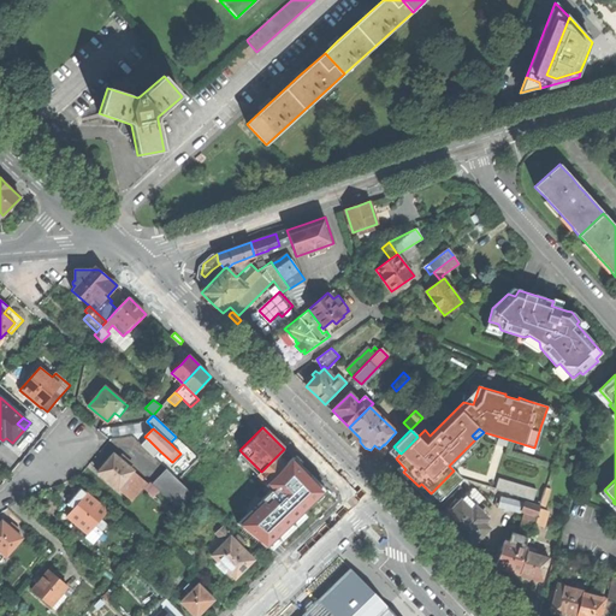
[(160,451),(148,439),(142,445),(154,457),(160,451)]
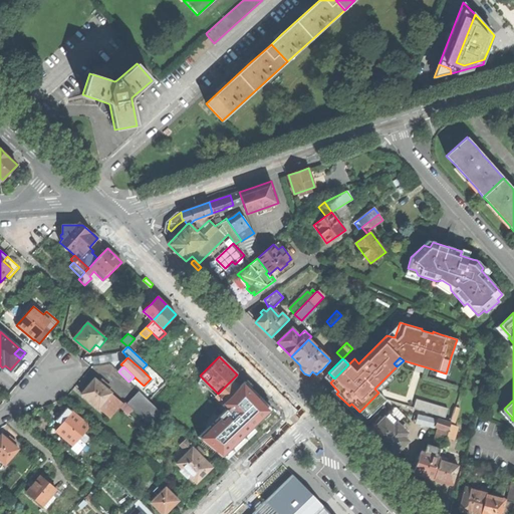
[(111,393),(107,390),(100,383),(94,378),(88,387),(81,395),(97,408),(108,396),(111,393)]
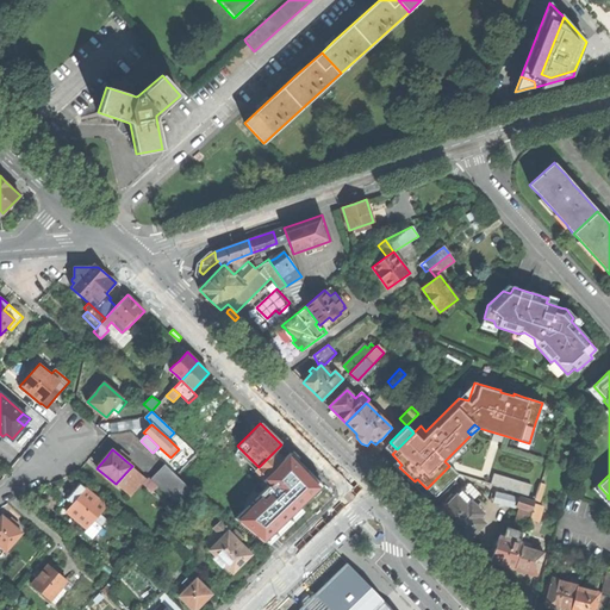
[(119,455),(128,462),(131,459),(123,452),(119,455)]
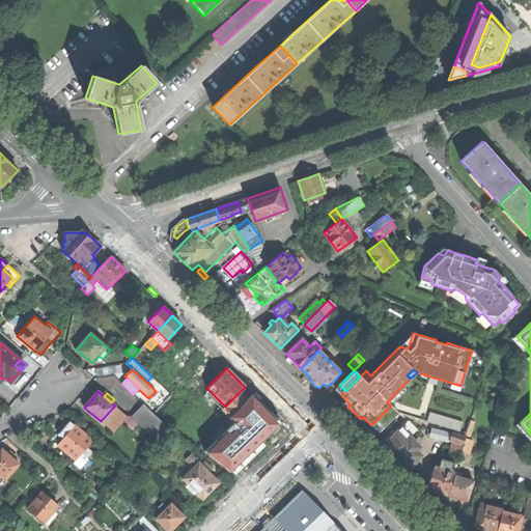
[(246,400),(239,393),(225,407),(232,414),(246,400)]
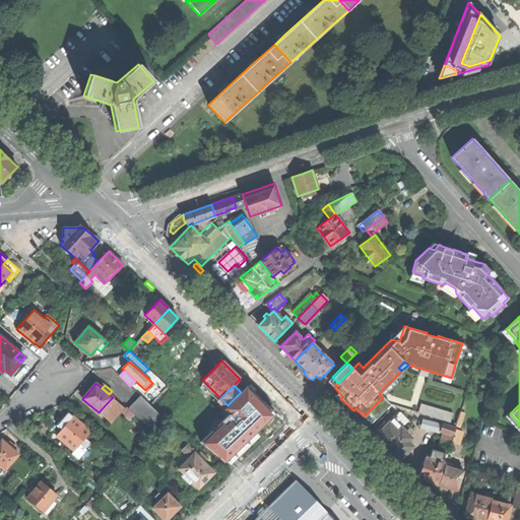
[(258,402),(246,388),(241,392),(228,405),(224,408),(229,413),(200,442),(224,462),(270,414),(258,402)]
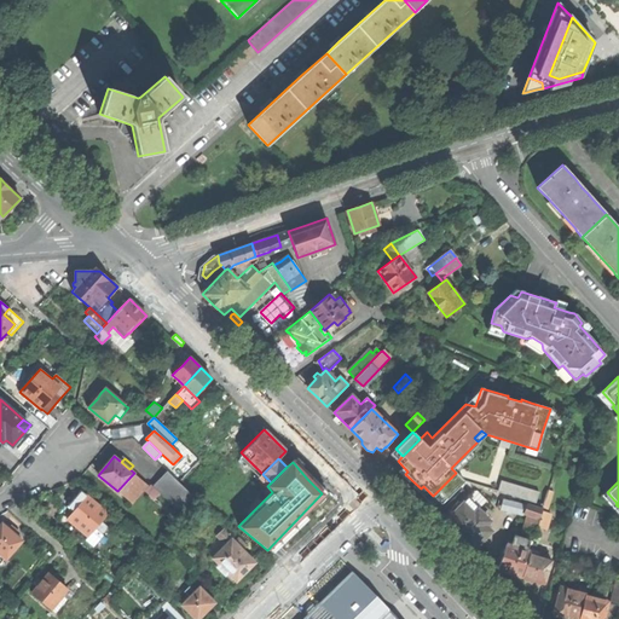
[(146,484),(134,473),(131,476),(134,479),(129,485),(139,493),(143,489),(146,484)]
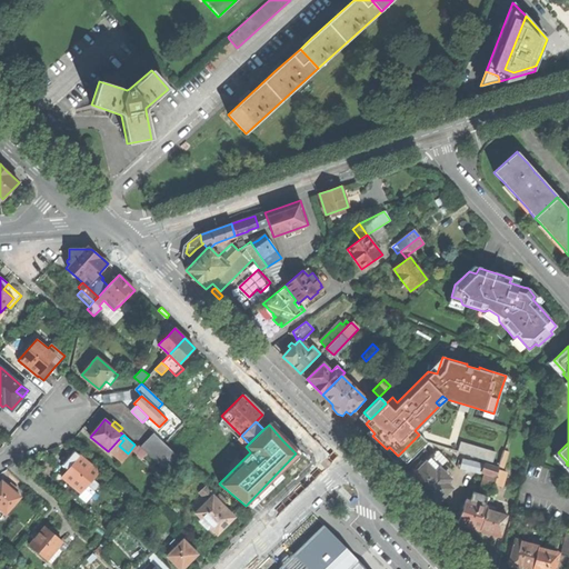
[(149,452),(169,471),(181,459),(155,435),(143,447),(149,452)]
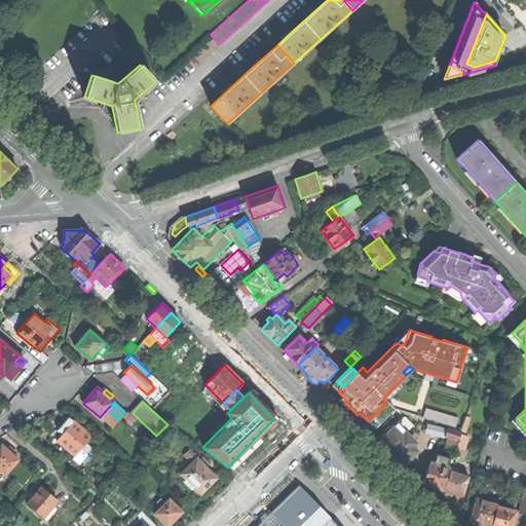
[(393,408),(387,402),(372,417),(379,423),(393,408)]
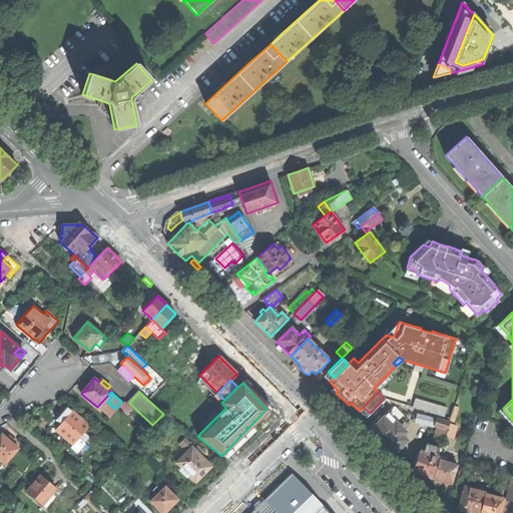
[(111,397),(108,395),(97,407),(108,417),(115,409),(107,402),(111,397)]
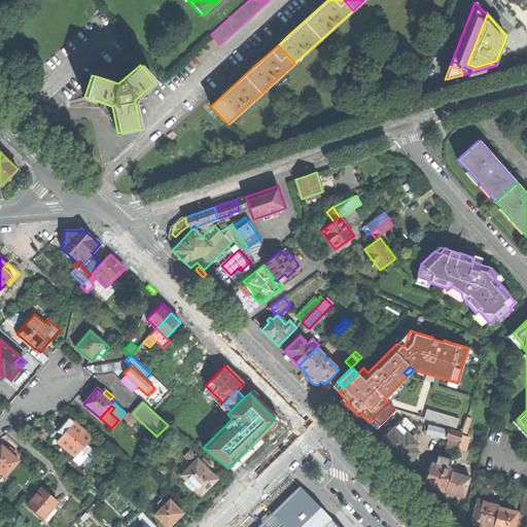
[(213,418),(218,423),(227,414),(222,409),(218,413),(213,418)]
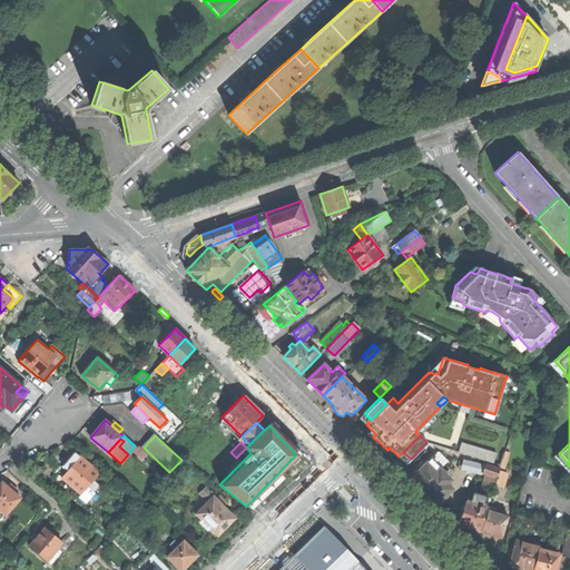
[(462,442),(459,452),(493,463),(497,453),(462,442)]
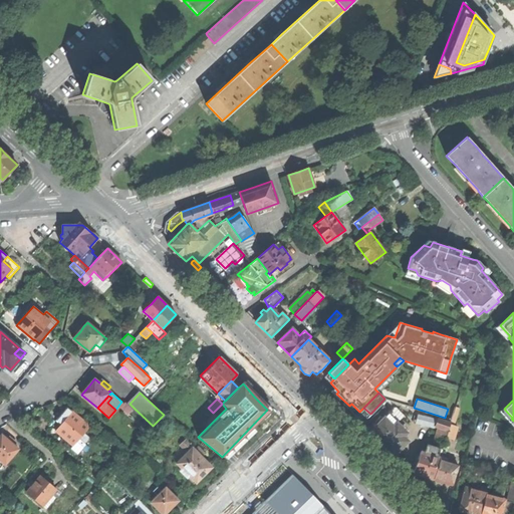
[(130,404),(126,402),(120,408),(129,415),(135,409),(130,404)]
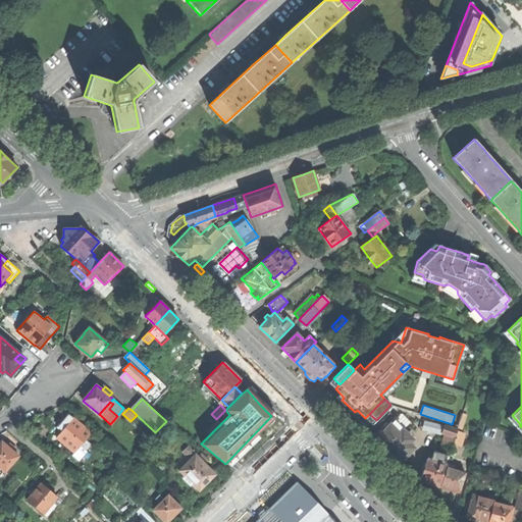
[(454,445),(461,447),(465,432),(462,431),(467,414),(463,412),(458,430),(454,445)]
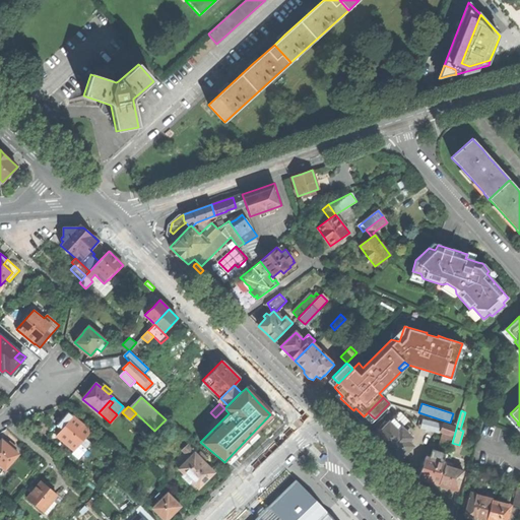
[(56,436),(73,416),(68,412),(58,424),(49,436),(60,445),(63,442),(56,436)]
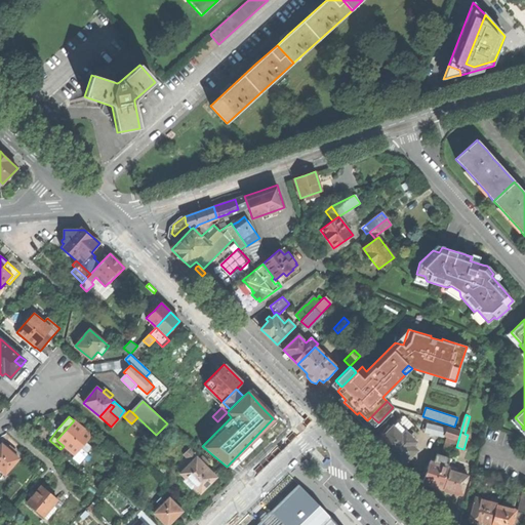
[(74,420),(56,440),(64,446),(75,455),(86,442),(92,435),(74,420)]
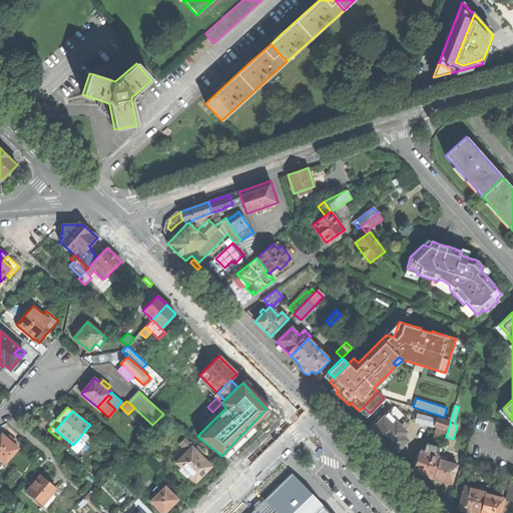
[(436,419),(417,413),(415,421),(434,426),(436,419)]
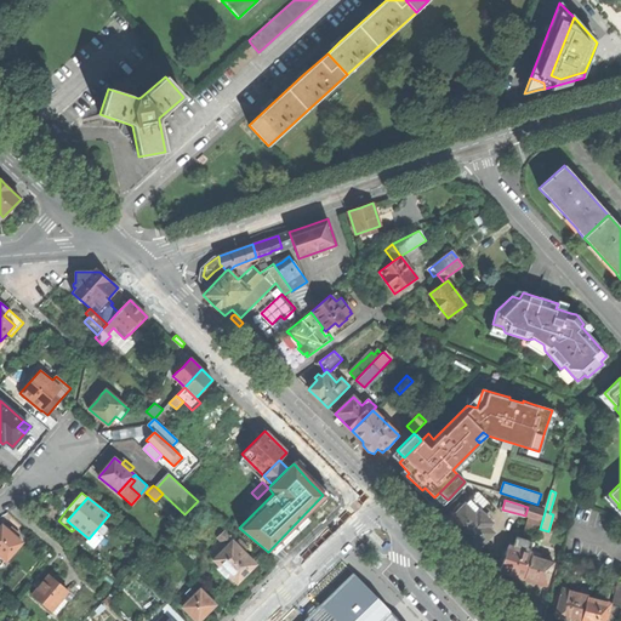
[(459,537),(473,552),(493,533),(488,528),(491,523),(480,512),(476,517),(465,505),(445,524),(459,537)]
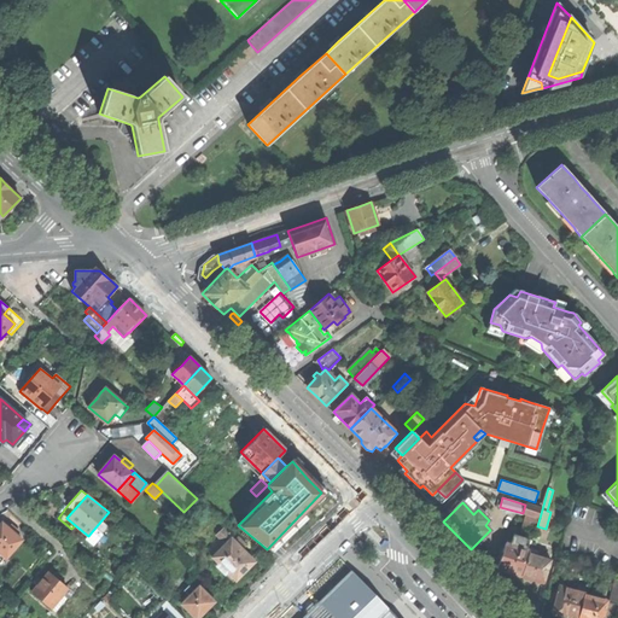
[(535,534),(537,526),(542,509),(525,505),(523,513),(529,516),(524,531),(535,534)]
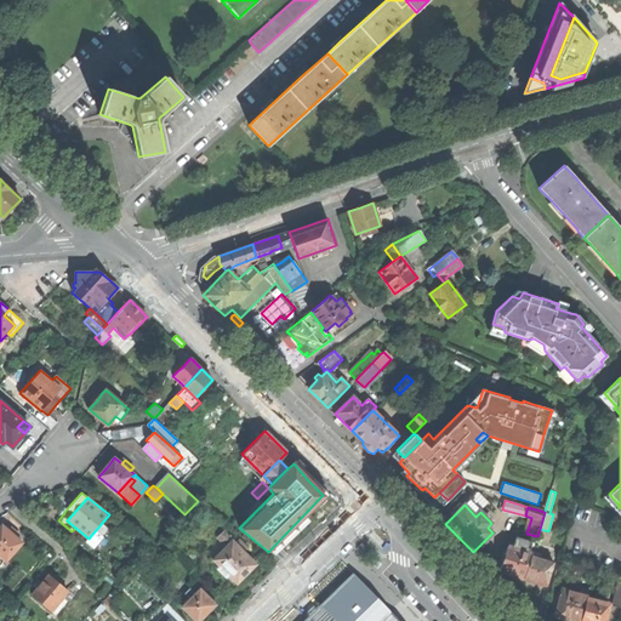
[(0,556),(5,559),(6,560),(7,559),(22,542),(17,539),(10,533),(3,525),(0,528),(0,556)]
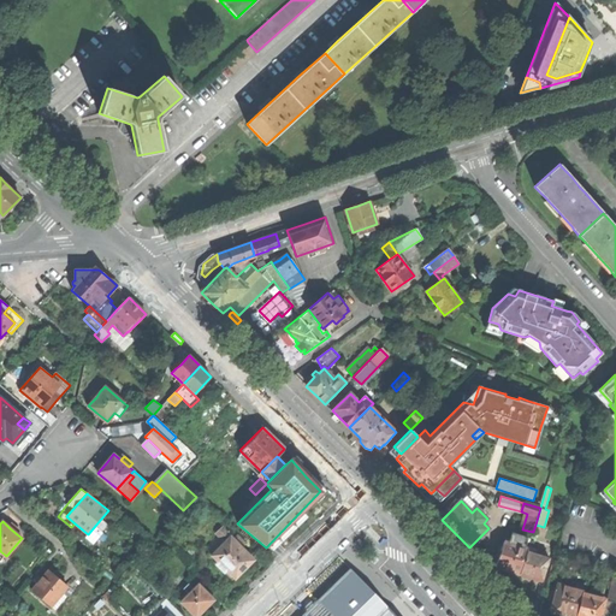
[(224,543),(230,537),(231,535),(224,528),(217,535),(224,543)]
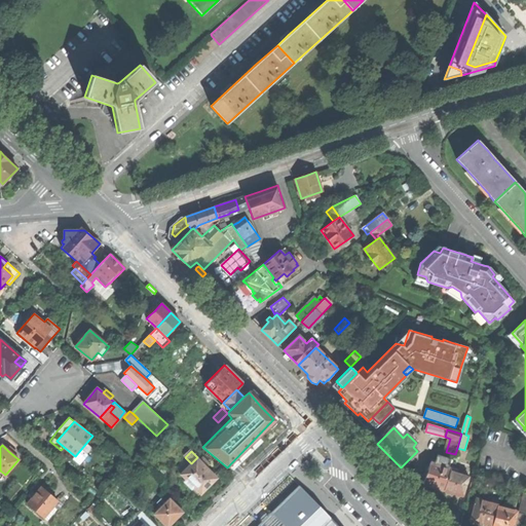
[(430,486),(443,490),(450,470),(450,467),(447,466),(450,459),(438,455),(436,463),(430,461),(423,484),(430,486)]
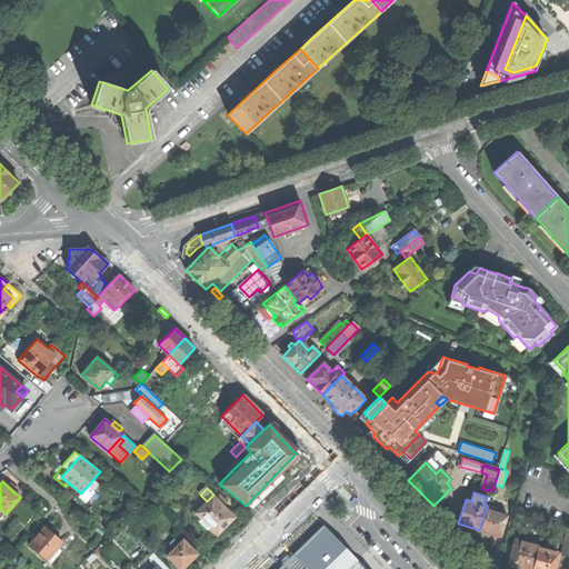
[(235,517),(212,496),(207,501),(196,513),(201,519),(199,521),(207,528),(209,527),(217,535),(219,531),(228,523),(235,517)]
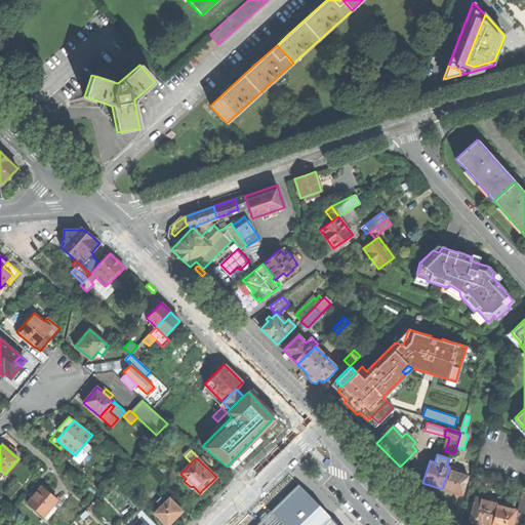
[(451,492),(461,495),(468,475),(449,469),(442,489),(451,492)]
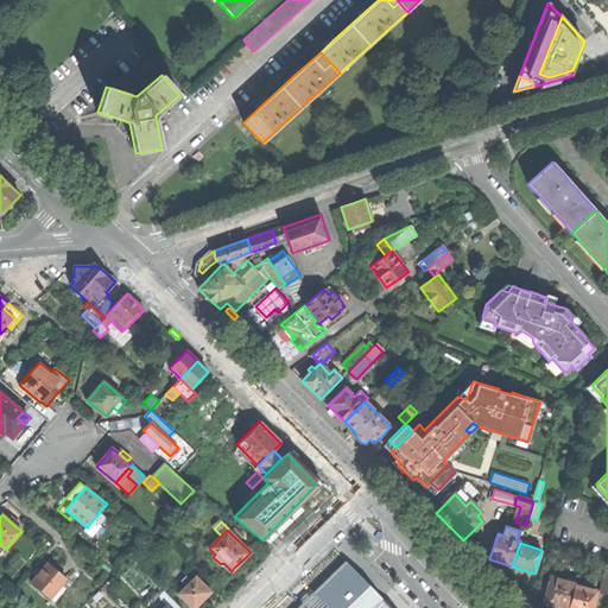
[(330,607),(396,607),(349,558),(315,591),(330,607)]
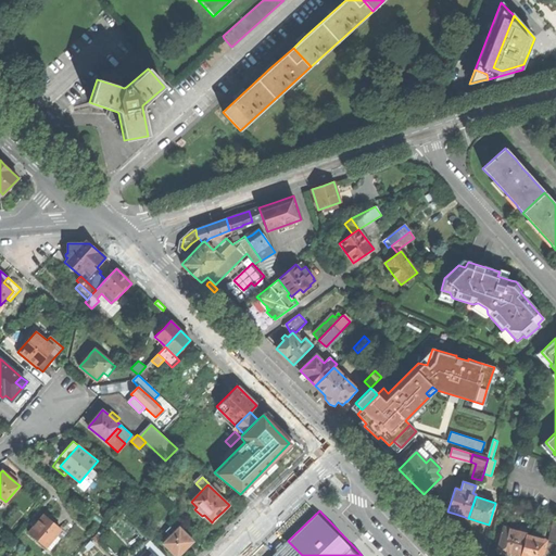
[(46,547),(47,546),(53,539),(61,529),(43,515),(37,522),(28,532),(46,547)]
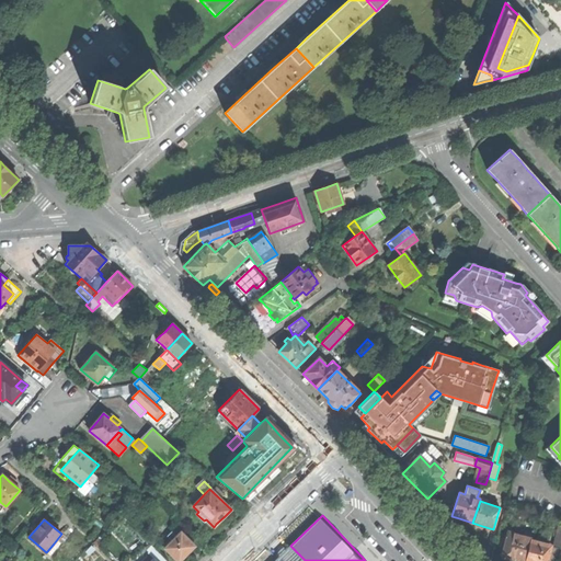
[(512,559),(522,560),(524,560),(530,540),(530,538),(507,531),(502,556),(512,559)]
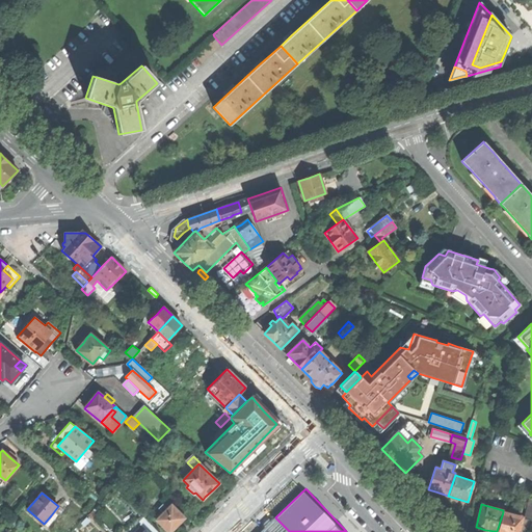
[(157,521),(167,531),(169,531),(178,524),(184,517),(171,505),(167,508),(162,513),(163,514),(157,521)]
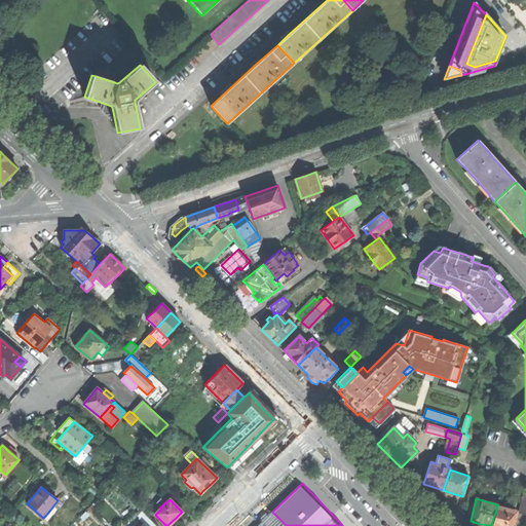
[(512,525),(516,512),(497,506),(491,525),(512,525)]
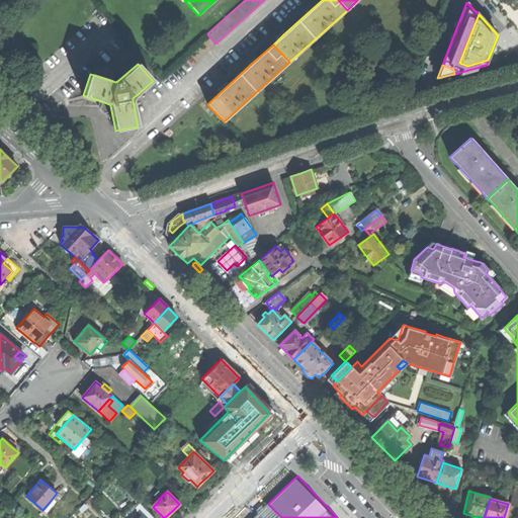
[(50,502),(44,509),(47,512),(53,504),(50,502)]
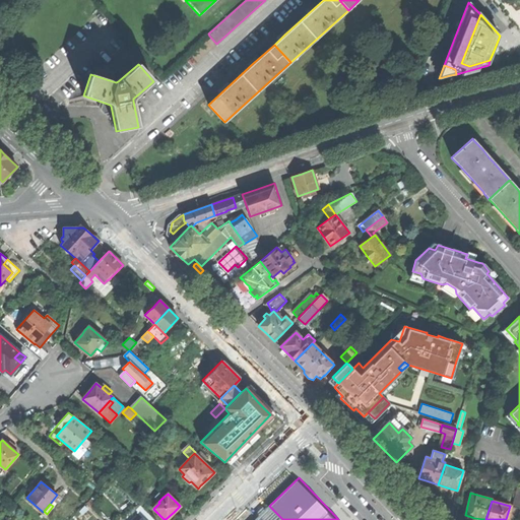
[(138,513),(142,518),(144,519),(153,519),(140,507),(136,511),(138,513)]
